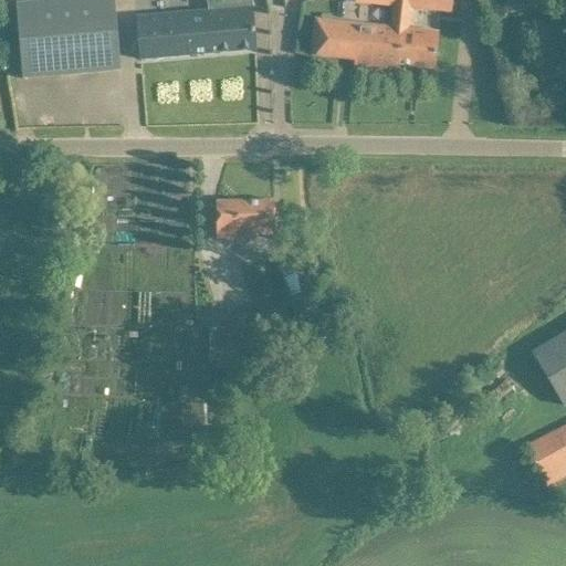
[(62,0),(17,4),(21,58),(23,80),(121,71),(113,0),(62,0)]
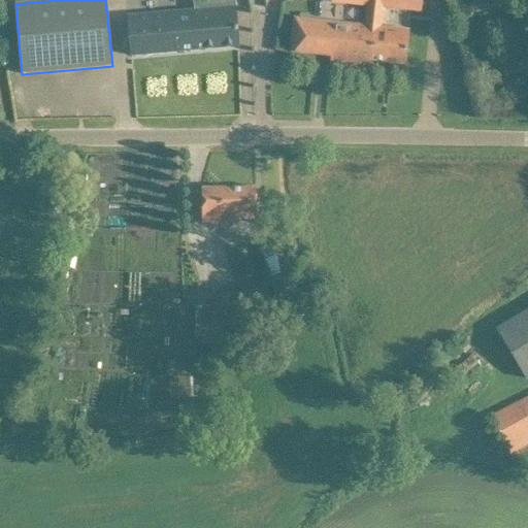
[(364,26),(294,19),(291,52),(331,56),(330,61),(371,66),(371,60),(405,64),(409,31),(381,28),(383,7),(421,11),(422,0),(331,0),(331,2),(367,6),(364,26)]
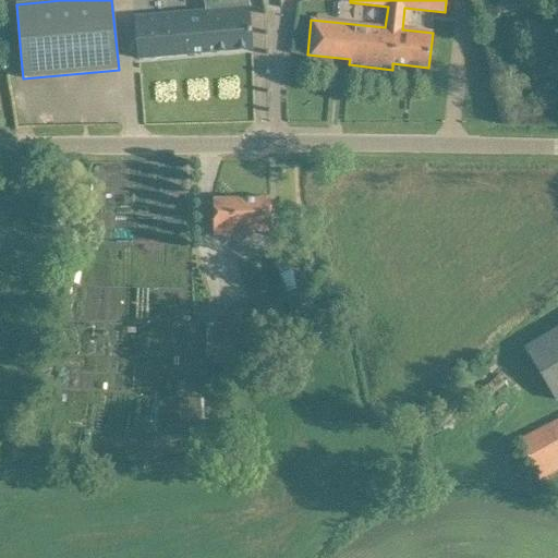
[(134,17),(135,37),(137,59),(253,49),(250,14),(249,14),(247,1),(217,3),(217,11),(134,17)]
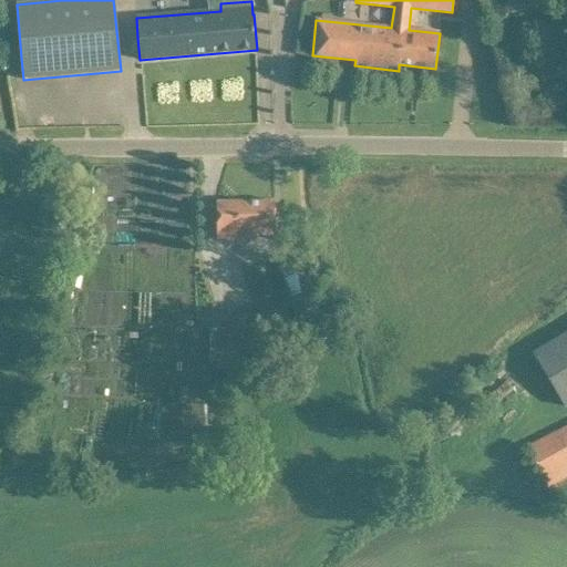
[(217,203),(217,225),(217,240),(254,240),(254,234),(275,233),(275,202),(217,203)]
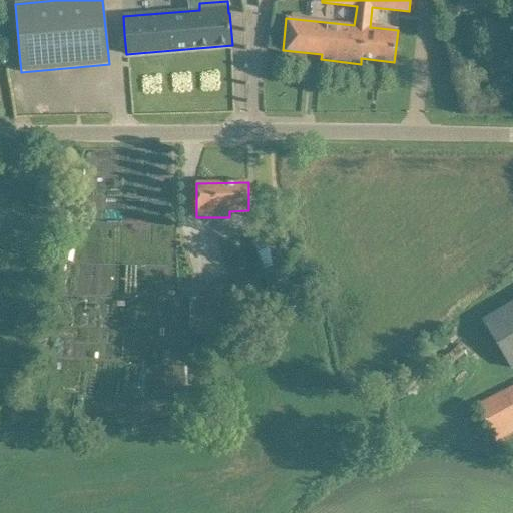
[(252,238),(270,297),(293,290),(276,232),(252,238)]
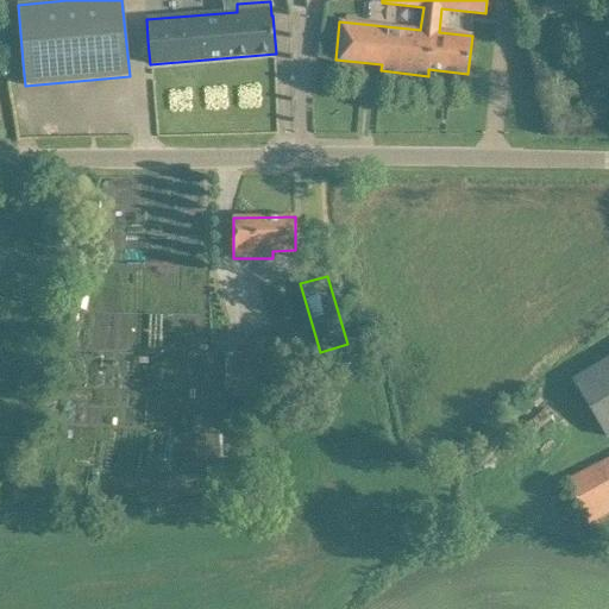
[(233,339),(212,345),(213,353),(224,353),(224,396),(277,394),(277,350),(277,338),(233,339)]
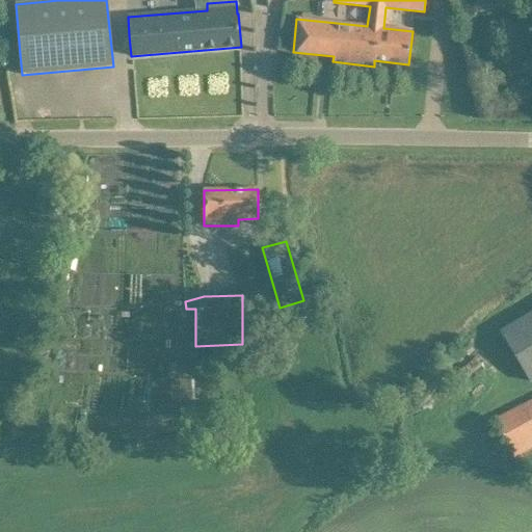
[(531,311),(500,331),(530,382),(531,380),(531,311)]
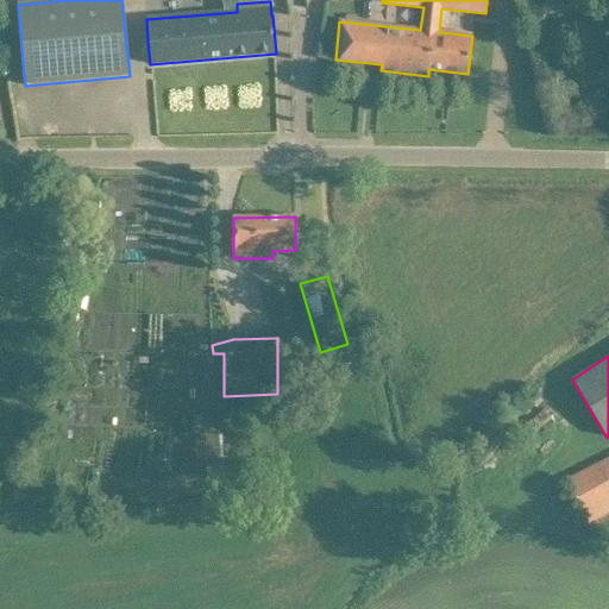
[(608,457),(566,479),(588,522),(608,513),(608,457)]
